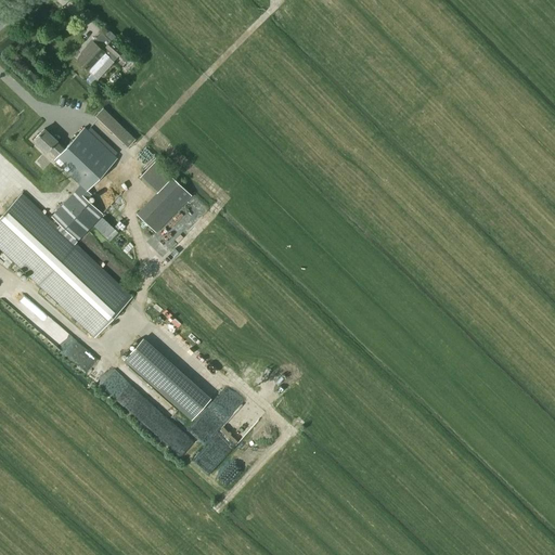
[(84,53),(77,60),(89,71),(93,75),(110,56),(105,53),(92,40),(86,47),(88,49),(84,53)]
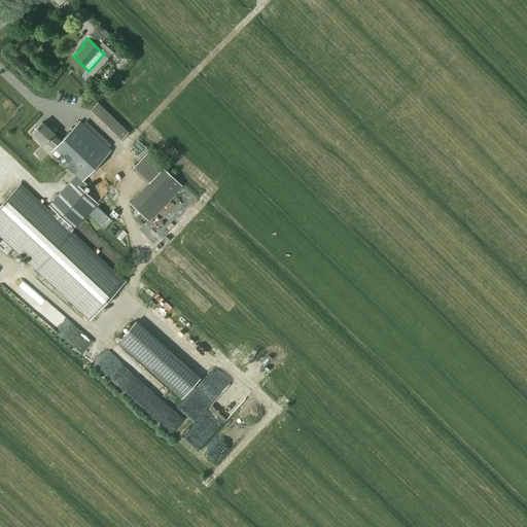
[(104,38),(100,44),(103,47),(100,50),(104,54),(108,58),(111,55),(116,48),(115,47),(110,43),(108,42),(108,41),(107,41),(105,39),(104,38)]
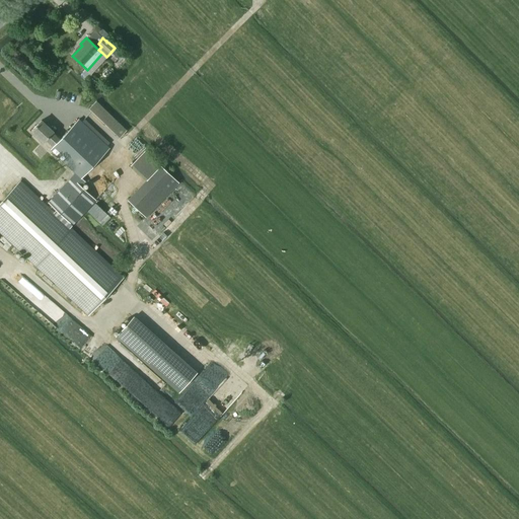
[(112,52),(119,59),(124,53),(125,52),(118,46),(112,52)]
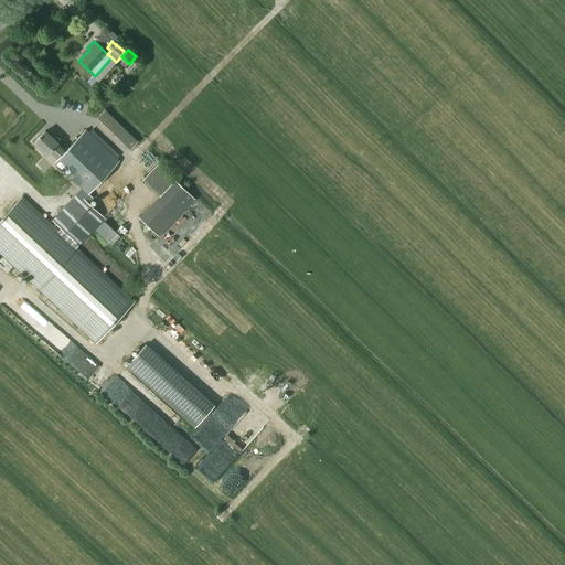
[(114,95),(107,88),(102,94),(108,100),(114,95)]
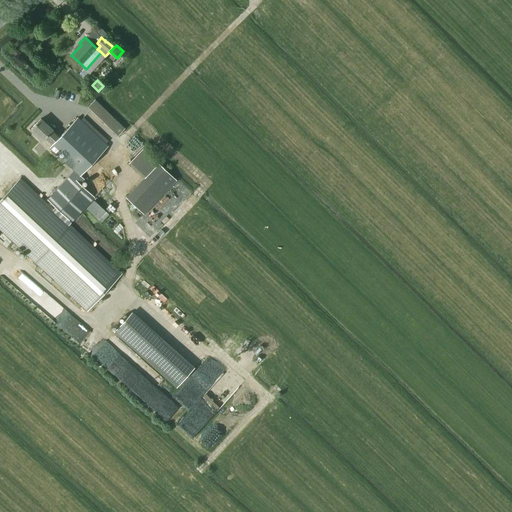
[(87,107),(118,136),(125,128),(95,99),(87,107)]
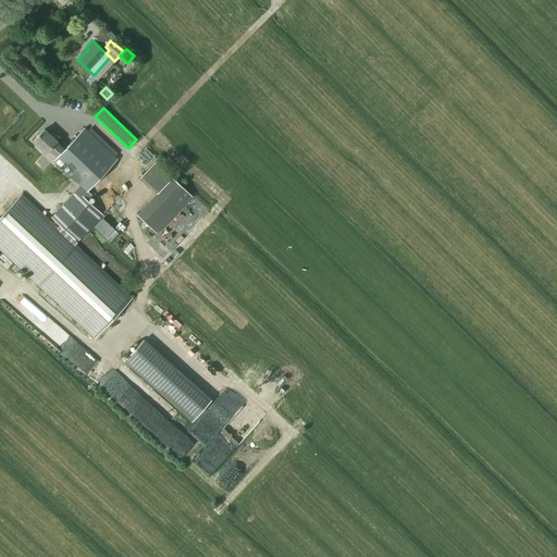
[(54,159),(53,160),(81,185),(87,190),(119,159),(85,127),(64,148),(64,149),(57,157),(54,159)]
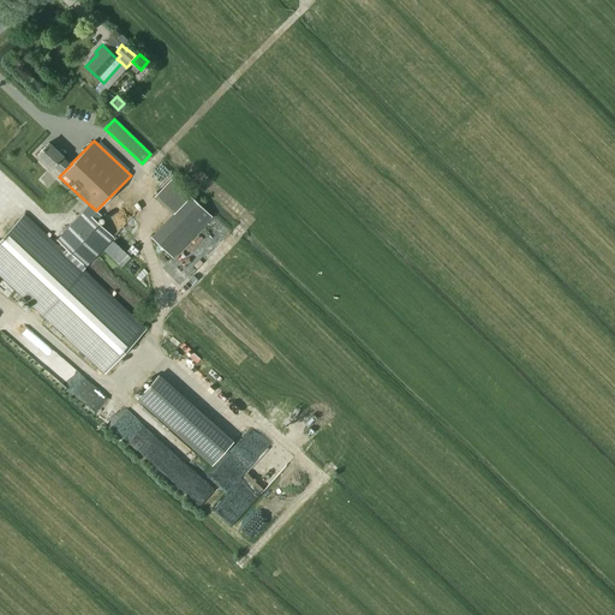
[(49,143),(37,155),(52,167),(53,165),(63,173),(71,165),(63,156),(63,155),(49,143)]
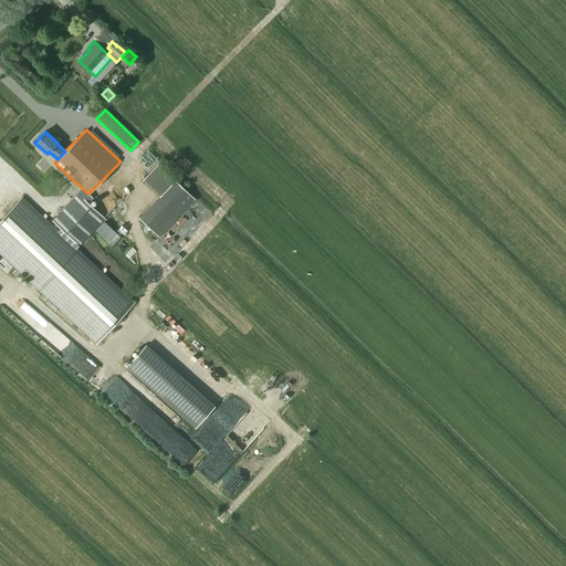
[(196,199),(157,165),(144,178),(161,195),(140,218),(160,237),(196,199)]
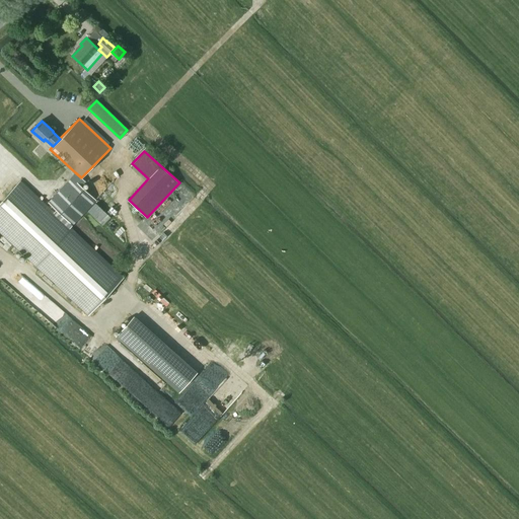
[(71,176),(48,202),(72,225),(96,201),(81,187),(85,182),(83,180),(80,178),(81,177),(75,172),(71,176)]
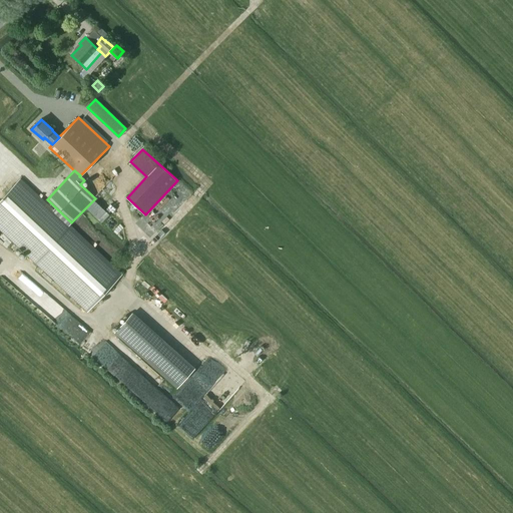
[(122,275),(64,219),(20,178),(0,199),(0,229),(87,312),(122,275)]
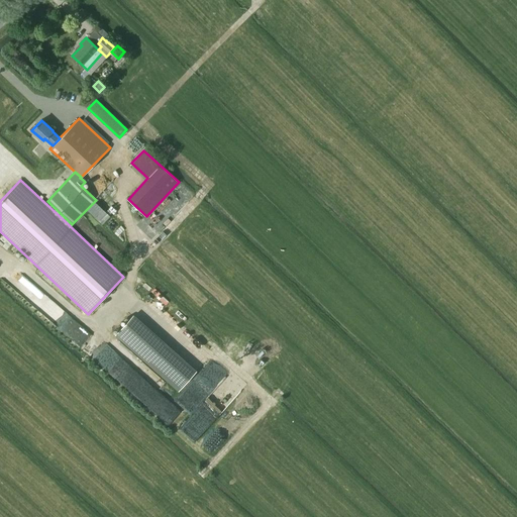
[(197,371),(133,314),(115,335),(178,392),(197,371)]
